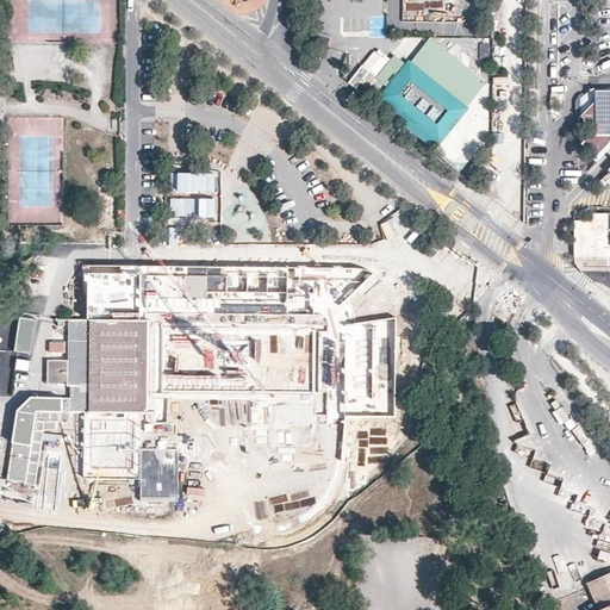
[(416,69),(415,70),(406,64),(385,91),(393,98),(392,99),(423,125),(425,122),(430,125),(430,131),(439,137),(455,117),(458,113),(458,104),(422,74),(416,69)]
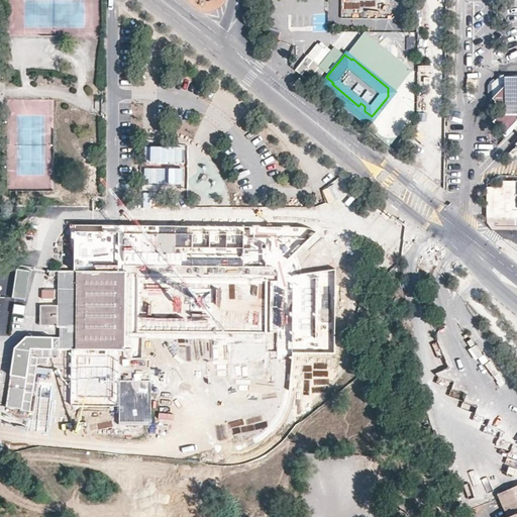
[(321,66),(314,61),(306,70),(313,76),(321,66)]
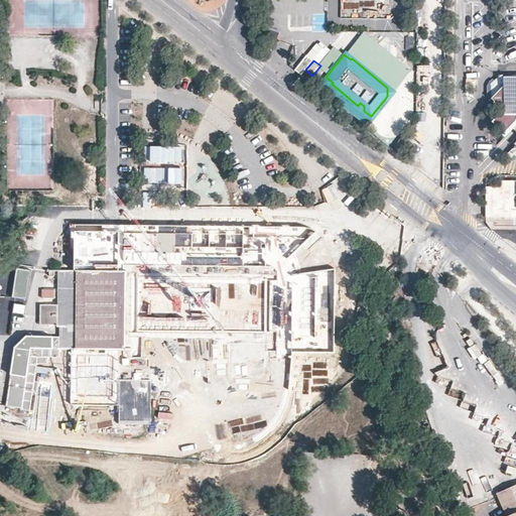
[(515,79),(515,80),(503,86),(490,98),(502,110),(491,122),(506,136),(514,127),(515,128),(515,142),(514,145),(515,146),(515,79)]
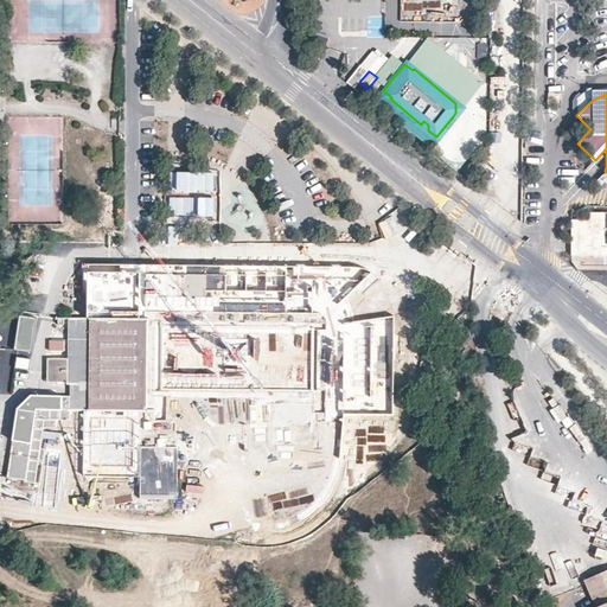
[(606,212),(572,212),(572,256),(606,256),(606,212)]
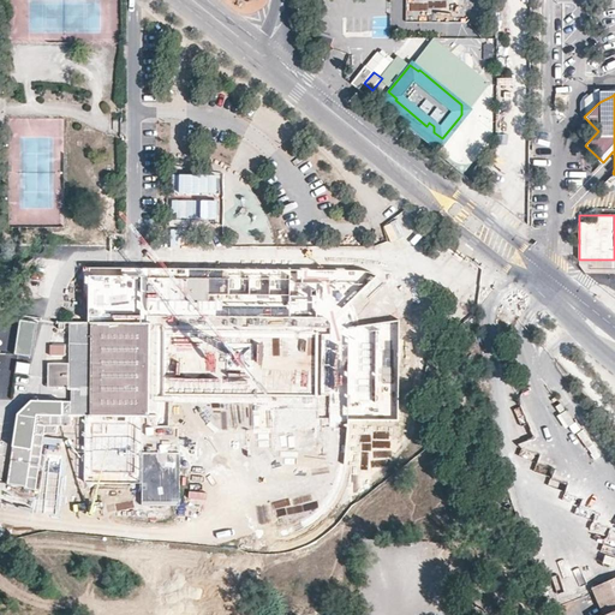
[(375,276),(370,273),(363,269),(91,269),(90,318),(83,318),(83,322),(71,322),(71,346),(71,354),(70,362),(70,386),(70,389),(73,389),(73,401),(73,415),(85,415),(85,481),(142,483),(142,467),(142,461),(142,451),(142,416),(150,415),(150,401),(151,322),(148,322),(148,315),(316,317),(316,310),(341,308),(375,276)]
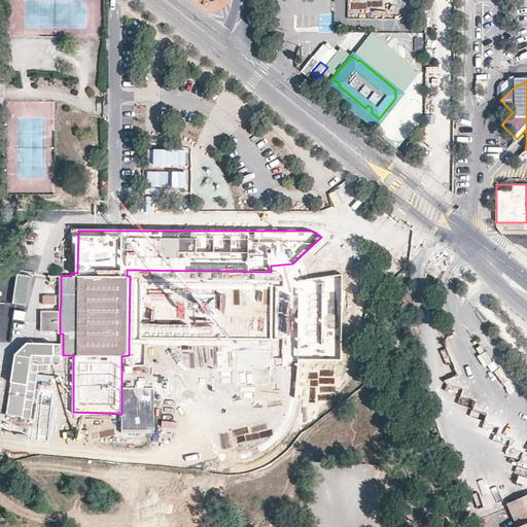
[(32,277),(19,275),(13,304),(27,307),(32,277)]
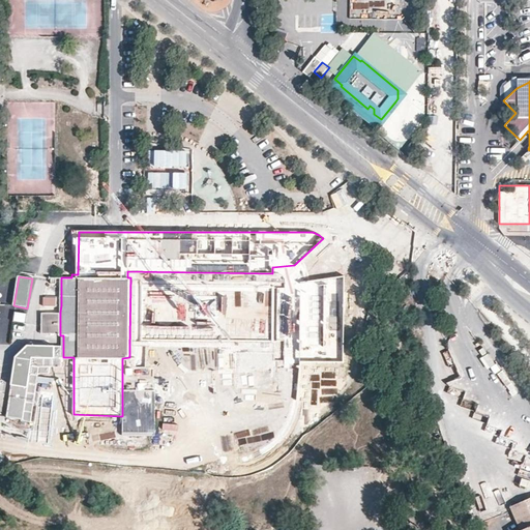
[(343,361),(344,276),(299,283),(299,360),(343,361)]
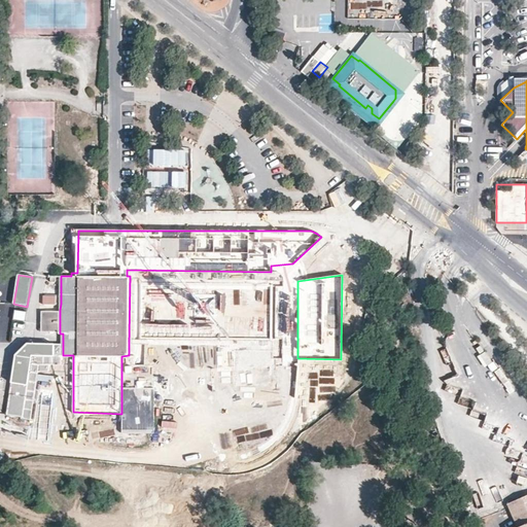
[(26,312),(14,310),(13,320),(24,321),(26,312)]
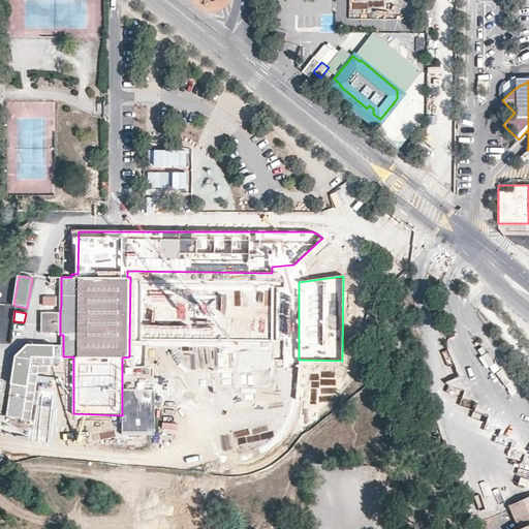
[(40,331),(60,332),(60,311),(41,311),(40,331)]
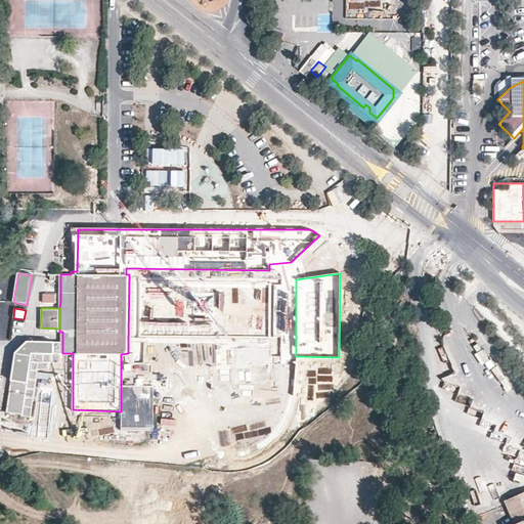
[(22,413),(20,416),(30,417),(32,405),(37,369),(47,369),(48,362),(62,362),(62,353),(62,342),(28,341),(14,353),(31,355),(22,413)]
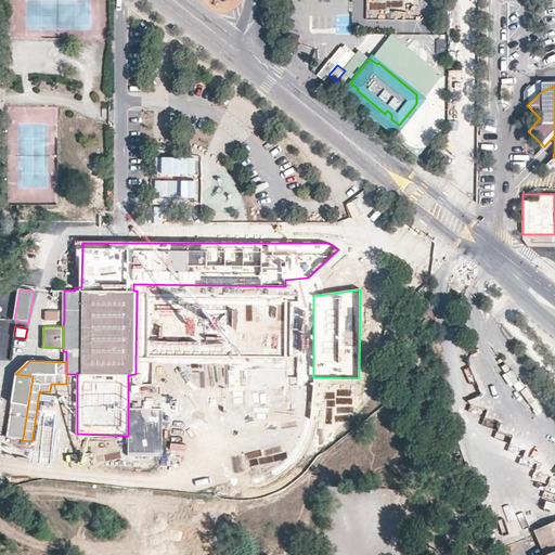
[(261,422),(285,423),(287,373),(253,372),(252,416),(261,417),(261,422)]
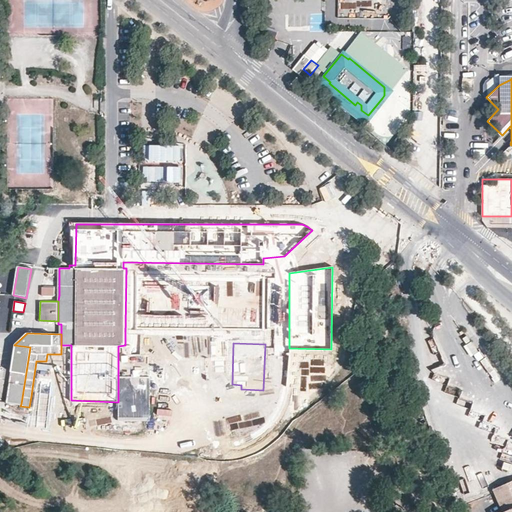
[(5,402),(21,404),(30,347),(14,345),(5,402)]
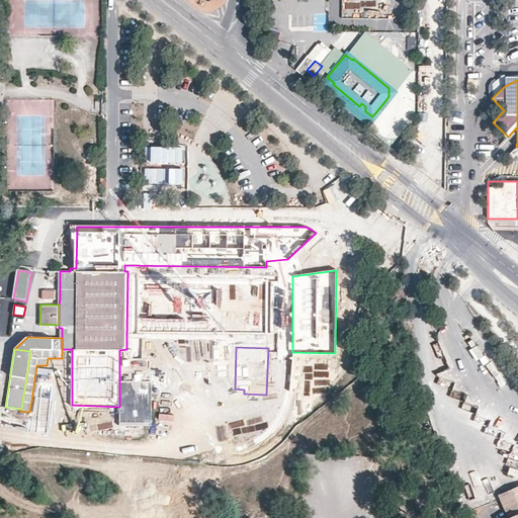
[(119,379),(119,389),(151,390),(151,380),(119,379)]
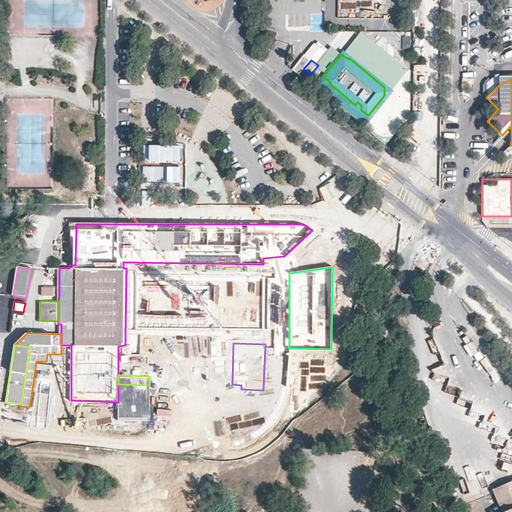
[(185,388),(199,387),(199,379),(185,380),(185,388)]
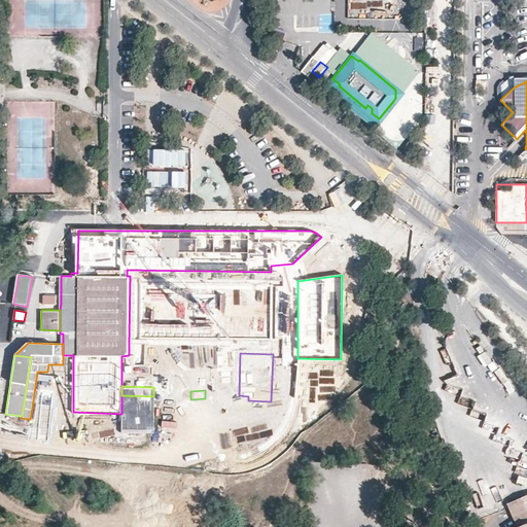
[(153,431),(153,400),(121,400),(121,414),(120,430),(153,431)]
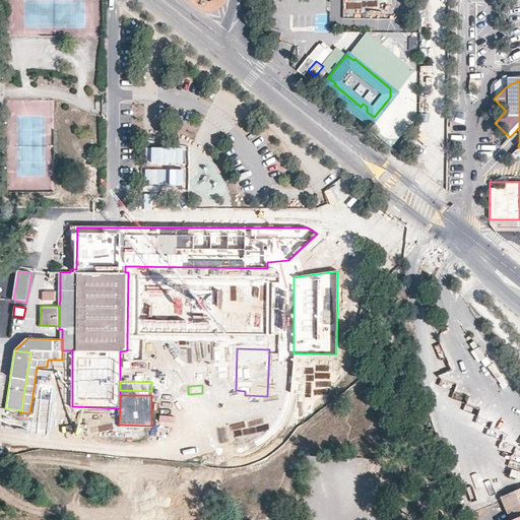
[(503,437),(500,447),(513,451),(516,440),(503,437)]
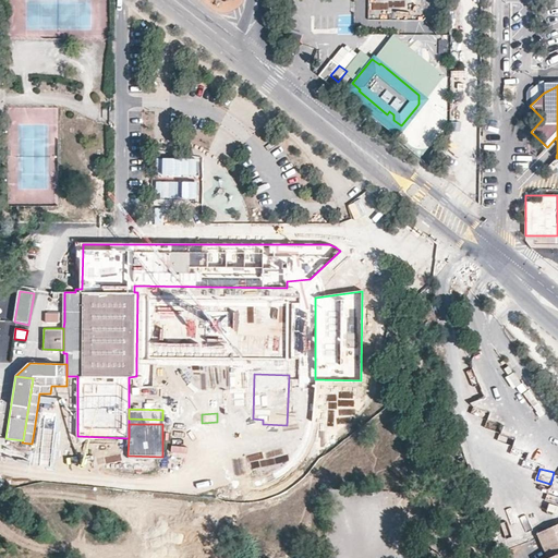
[(538,536),(548,557),(557,557),(557,526),(538,535),(538,536)]
